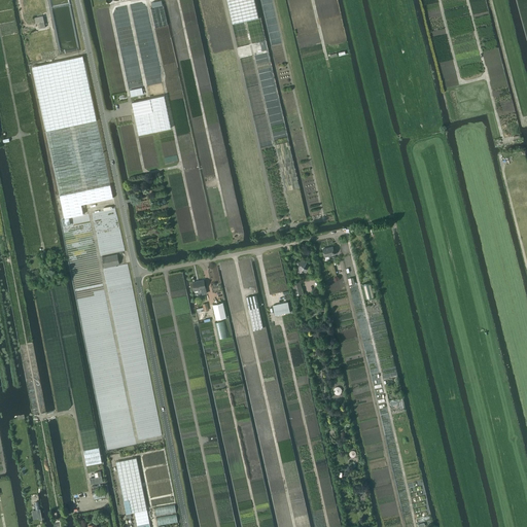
[(226,0),(233,25),(258,19),(254,0),(226,0)]
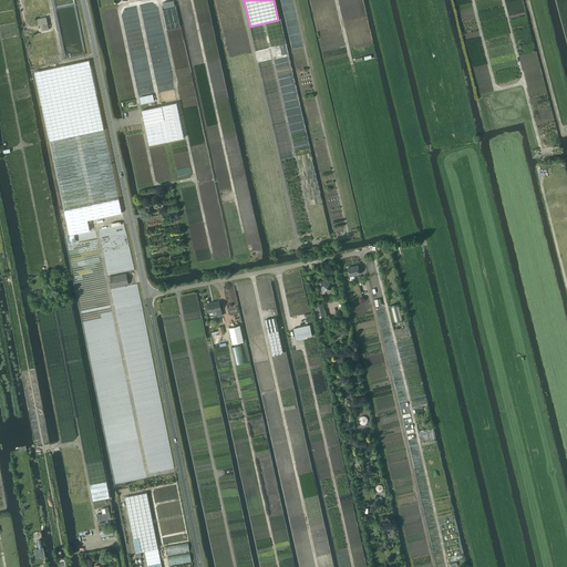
[(38,19),(39,24),(42,24),(44,31),(49,30),(47,18),(38,19)]
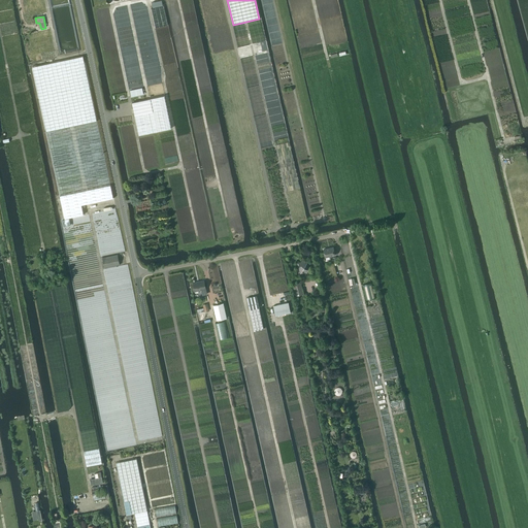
[(73,217),(76,217),(84,215),(81,205),(113,198),(97,124),(94,104),(93,101),(87,72),(85,62),(84,58),(83,56),(62,60),(57,61),(33,66),(34,72),(48,138),(65,219),(73,217)]
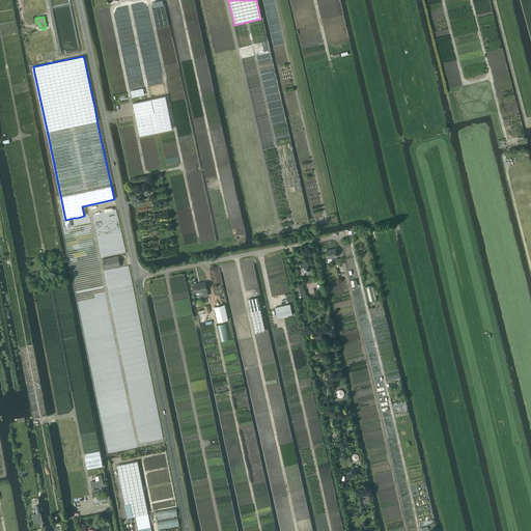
[(143,88),(131,91),(132,96),(144,94),(143,88)]
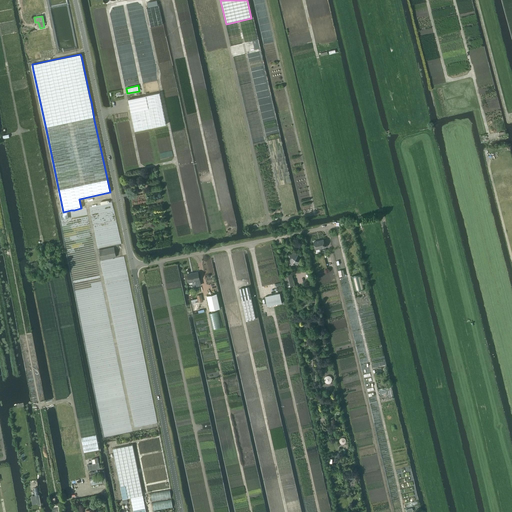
[(129,104),(130,110),(131,112),(135,131),(166,124),(159,93),(146,95),(128,99),(129,104)]
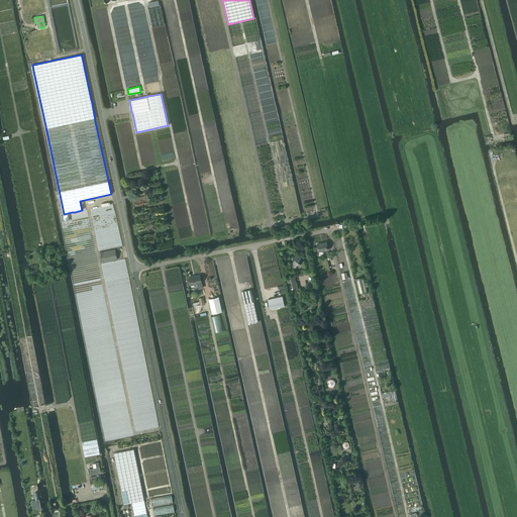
[(316,244),(318,251),(328,249),(326,241),(316,244)]
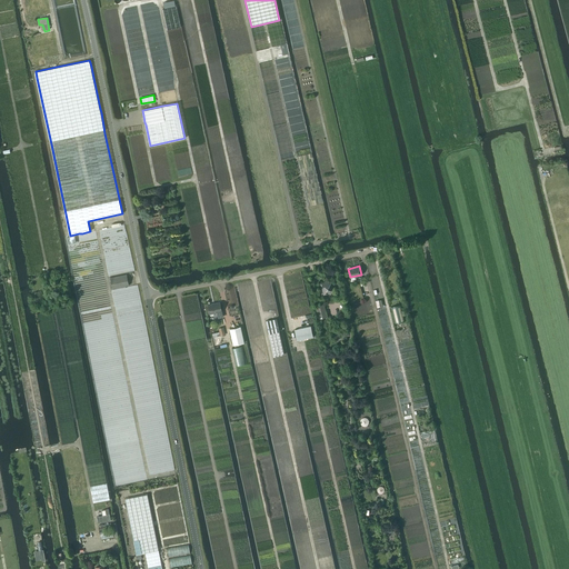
[(110,278),(113,289),(129,286),(127,275),(110,278)]
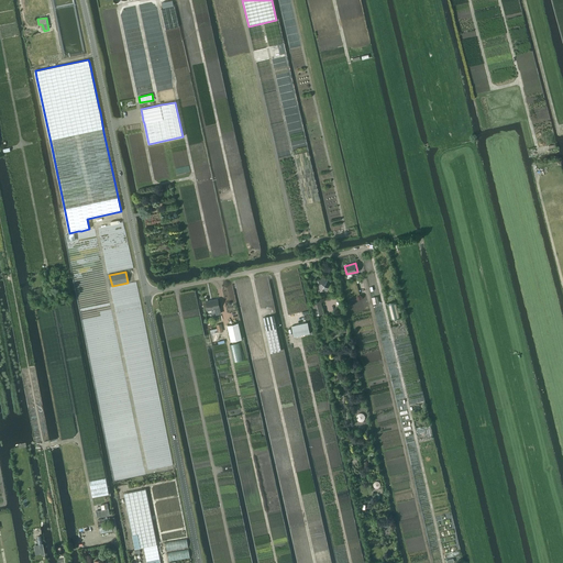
[(330,288),(328,278),(323,279),(317,280),(318,285),(319,284),(320,290),(330,288)]
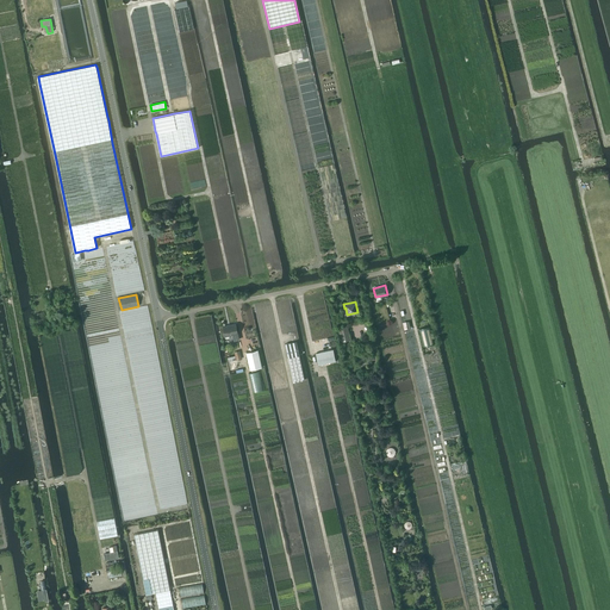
[(236,324),(223,328),(225,337),(232,335),(234,341),(240,338),(236,324)]
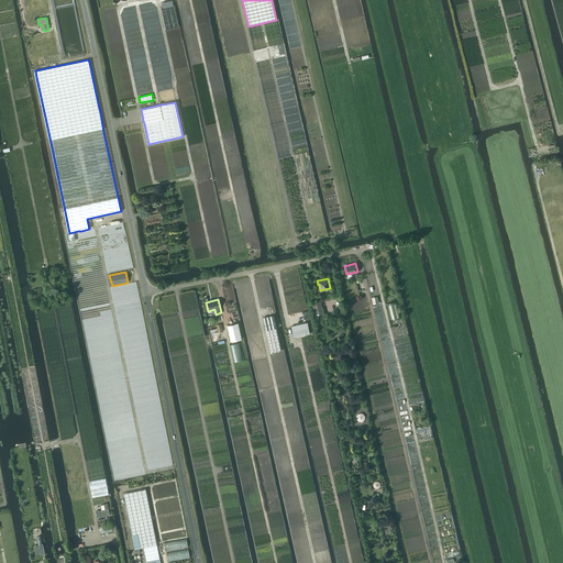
[(312,302),(316,315),(324,312),(321,300),(312,302)]
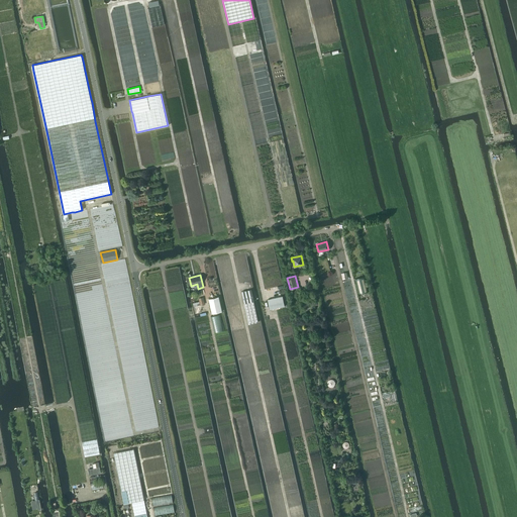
[(358,294),(369,291),(366,276),(354,279),(358,294)]
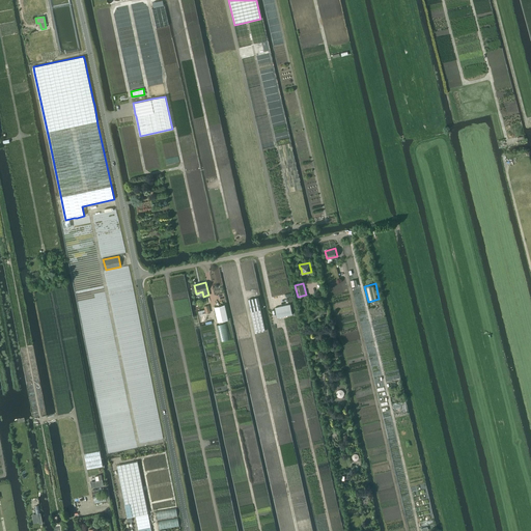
[(247,300),(254,333),(264,330),(257,297),(247,300)]
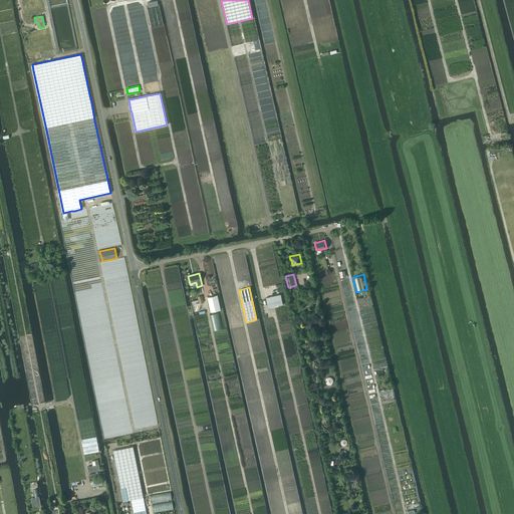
[(267,298),(269,308),(284,304),(281,294),(267,298)]
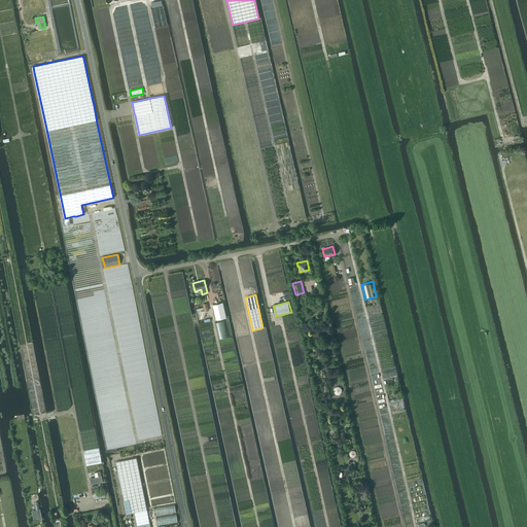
[(212,305),(216,319),(226,317),(222,303),(212,305)]
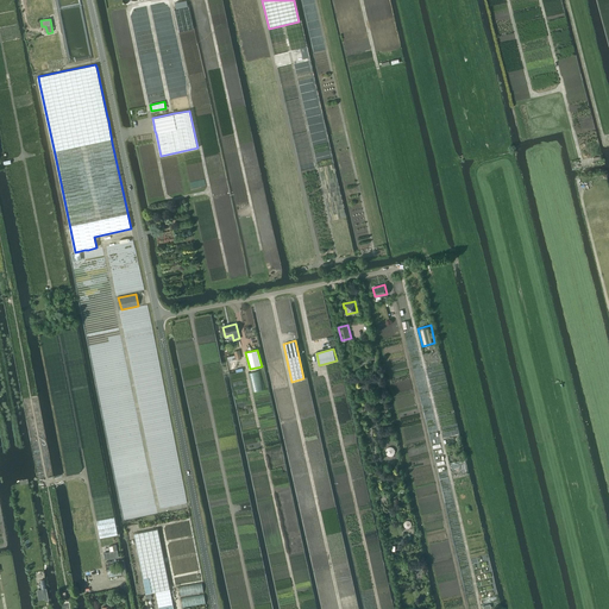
[(259,371),(249,374),(252,393),(263,390),(259,371)]
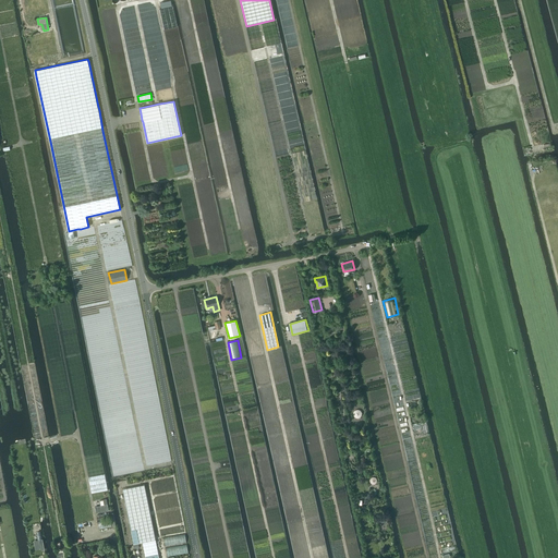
[(144,485),(123,489),(134,544),(143,543),(145,557),(158,554),(156,540),(144,485)]
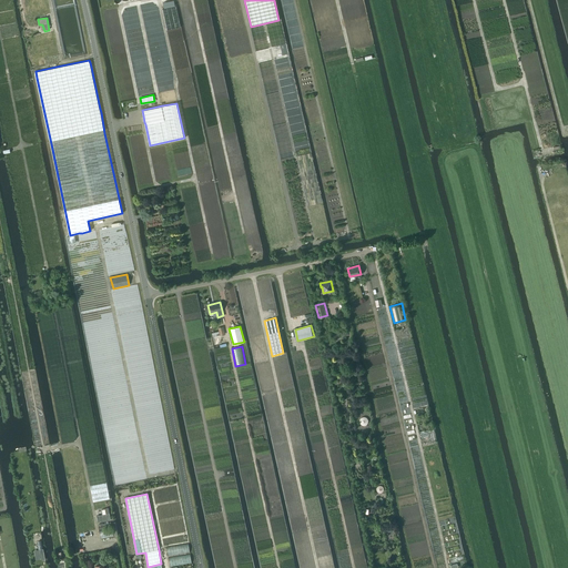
[(102,515),(97,516),(98,523),(111,519),(110,513),(109,508),(105,508),(101,509),(102,515)]
